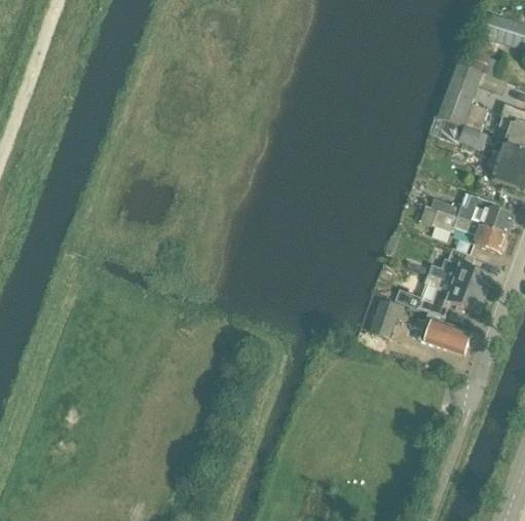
[(524,47),(524,23),(489,12),(481,36),(524,49),(524,47)]
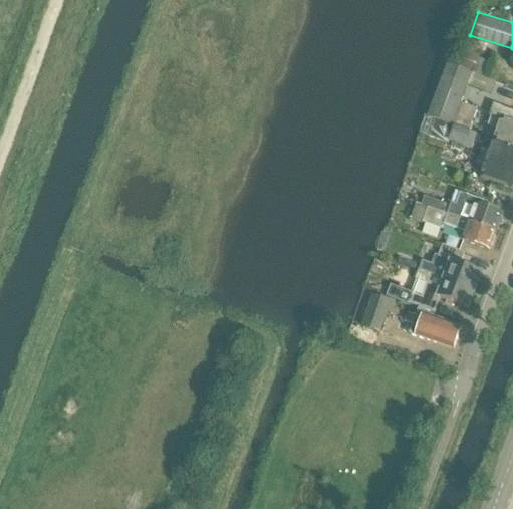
[(461,46),(454,63),(453,64),(486,77),(486,75),(492,60),(477,54),(478,53),(461,46)]
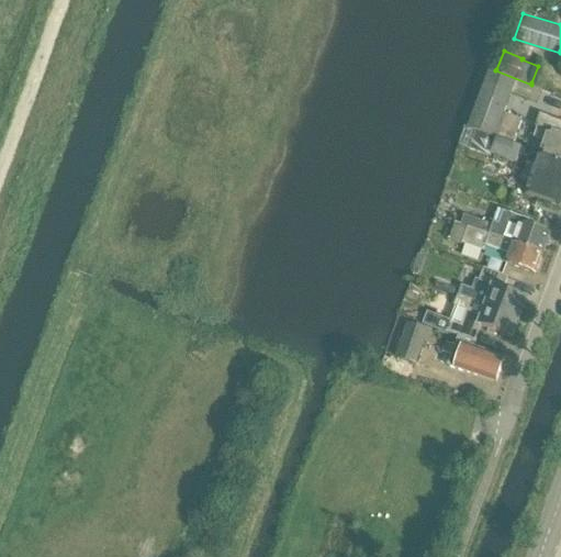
[(487,66),(486,67),(466,124),(512,141),(520,117),(503,110),(511,91),(537,101),(542,87),(531,82),(531,85),(495,70),(496,69),(487,66)]
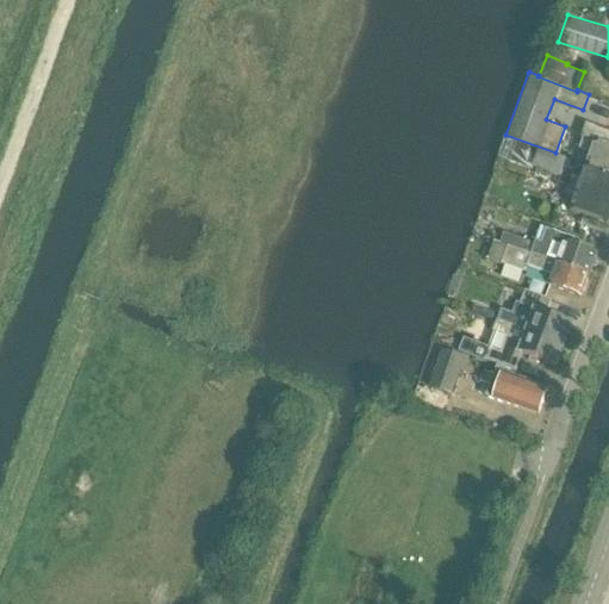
[(590,149),(584,166),(608,174),(608,130),(586,123),(582,135),(584,135),(580,145),(590,149)]
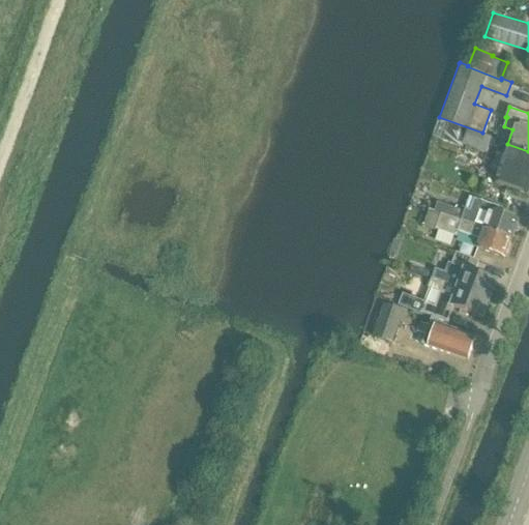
[(446,142),(456,146),(458,141),(486,151),(491,136),(482,133),(439,117),(437,116),(431,133),(447,139),(446,142)]
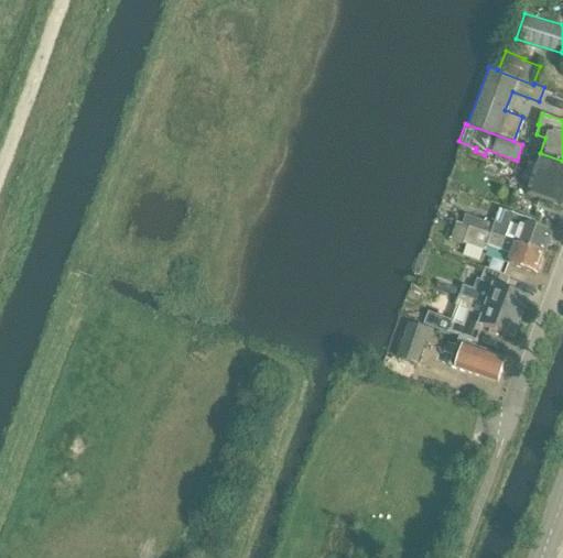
[(562,197),(562,161),(540,153),(527,192),(561,204),(562,197)]
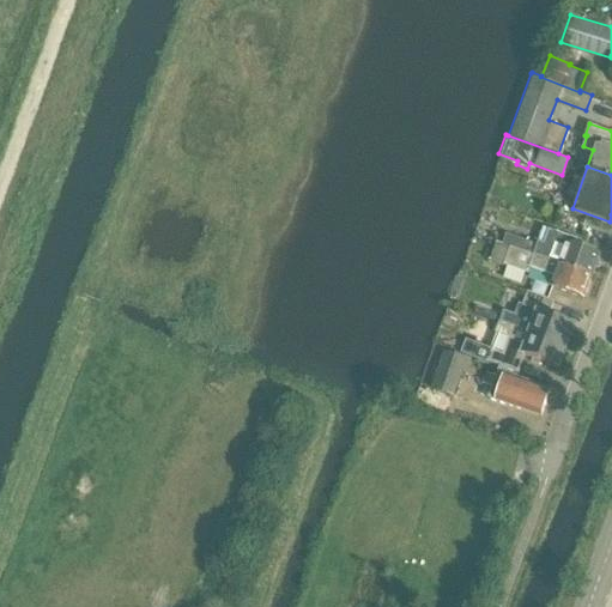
[(535,243),(504,231),(502,240),(592,273),(599,253),(575,243),(577,237),(543,225),(538,241),(537,241),(535,243)]
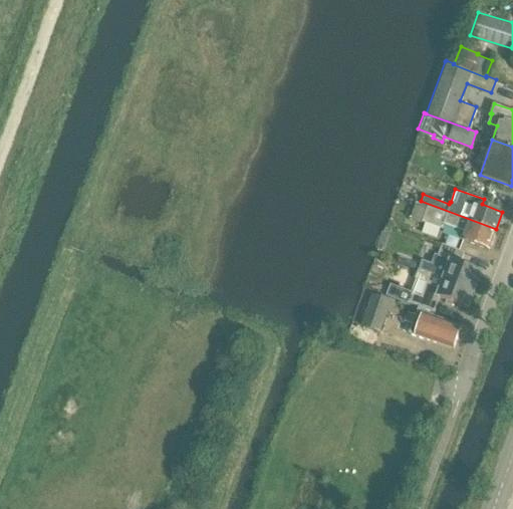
[(444,223),(464,231),(462,237),(489,247),(496,229),(421,201),(421,202),(414,200),(409,214),(442,227),(444,223)]
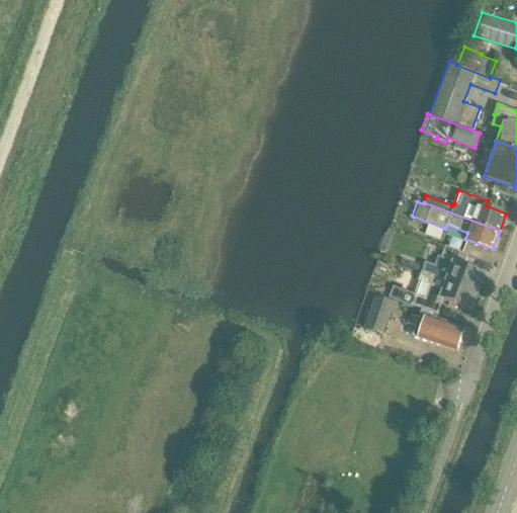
[(400,262),(422,270),(435,275),(478,289),(484,272),(462,264),(466,252),(444,244),(440,255),(438,254),(434,263),(425,260),(424,263),(402,255),(400,262)]
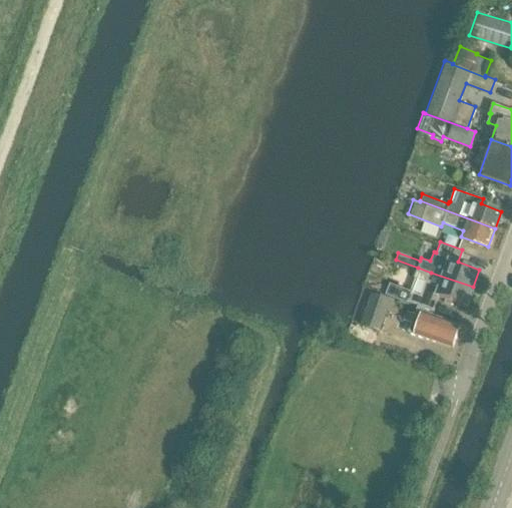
[(418,268),(415,276),(406,301),(417,305),(432,310),(434,310),(439,295),(467,305),(473,287),(431,273),(418,268)]
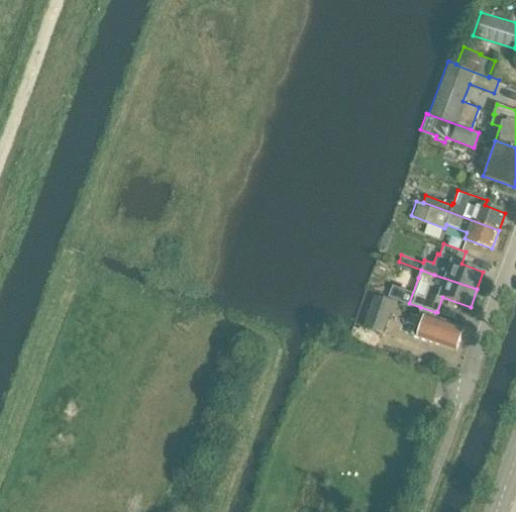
[(373,294),(363,325),(383,332),(393,300),(373,294)]
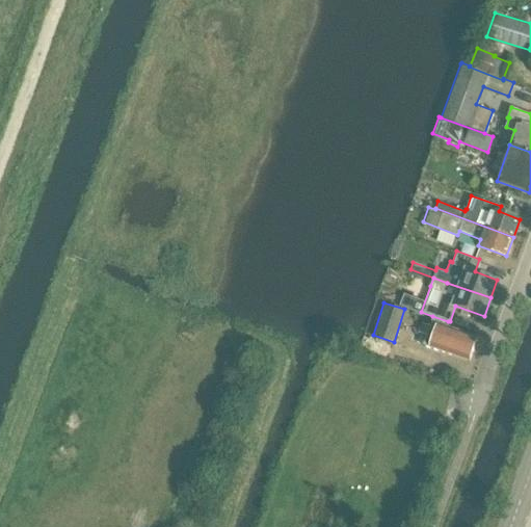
[(426,334),(423,342),(468,358),(476,337),(447,325),(448,321),(432,316),(429,324),(421,321),(418,331),(426,334)]
